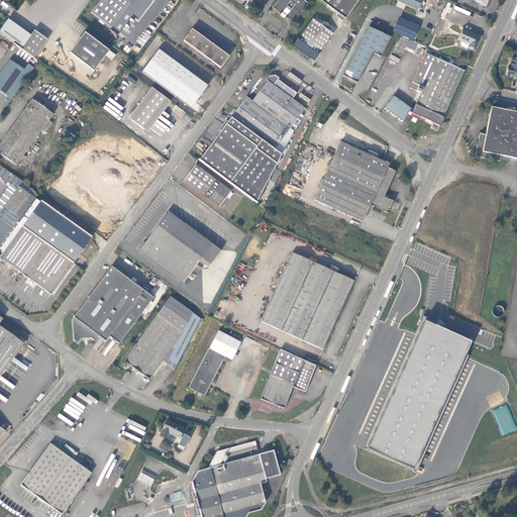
[(130,0),(98,0),(91,11),(112,26),(130,0)]
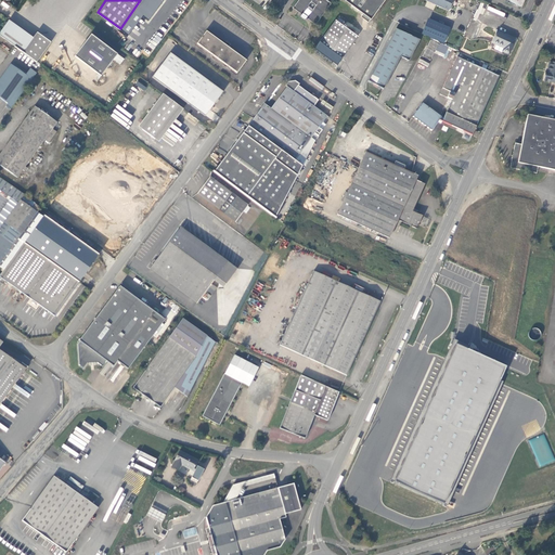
[(331,1),(328,0),(296,0),(292,7),(313,23),(331,1)]
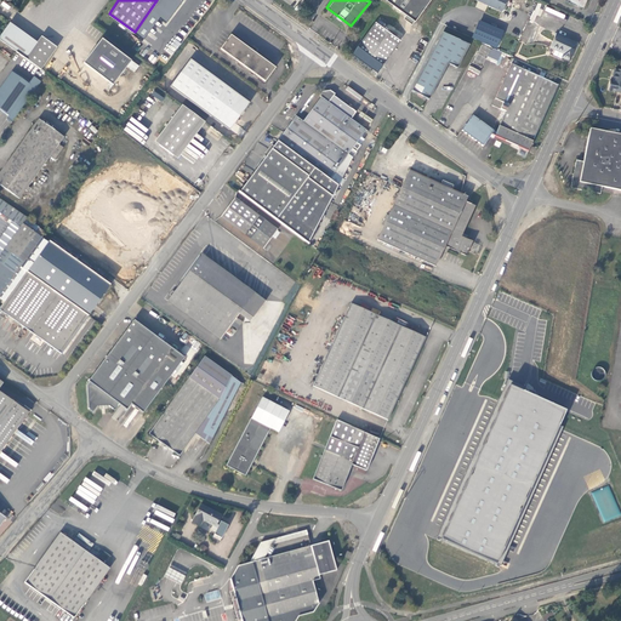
[(428,0),(386,0),(414,21),(428,0)]
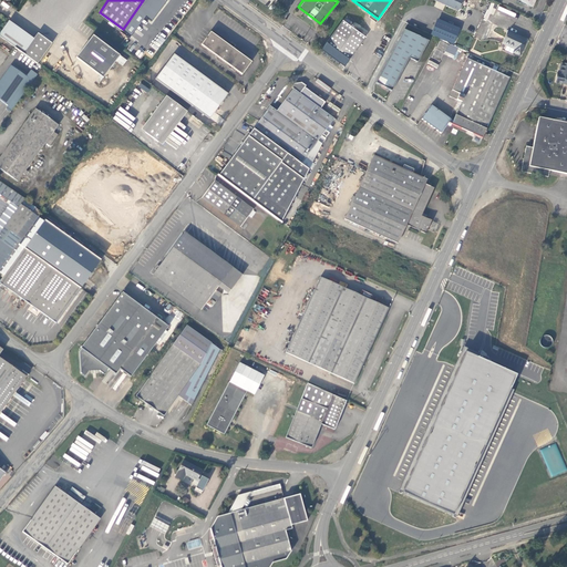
[(463,0),(435,0),(459,10),(463,0)]
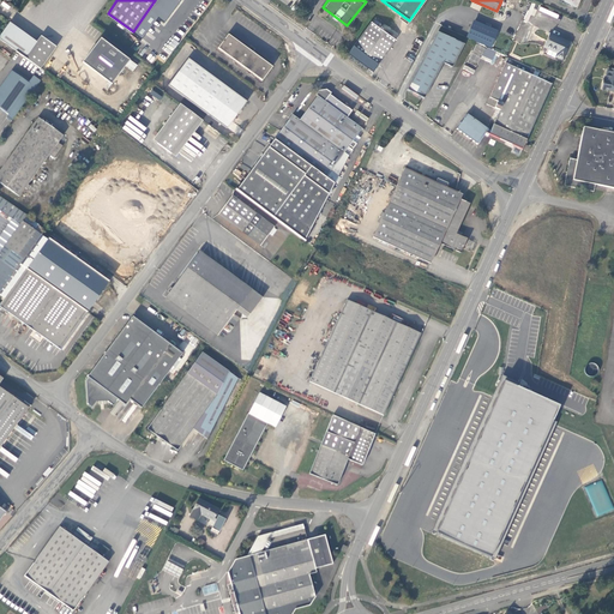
[(537,10),(534,8),(536,4),(531,2),(524,20),(528,22),(530,14),(534,16),(537,10)]
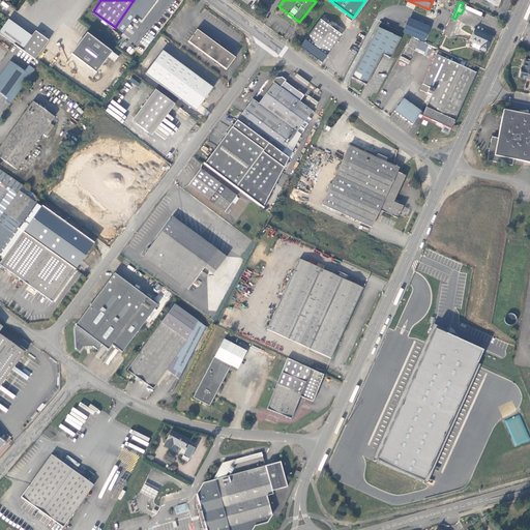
[(467,5),(465,8),(481,17),(482,13),(467,5)]
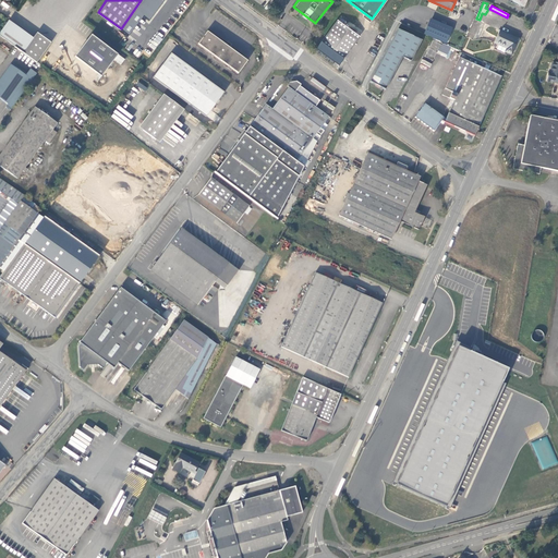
[(0,33),(0,36),(14,48),(23,53),(37,33),(13,15),(9,21),(0,33)]
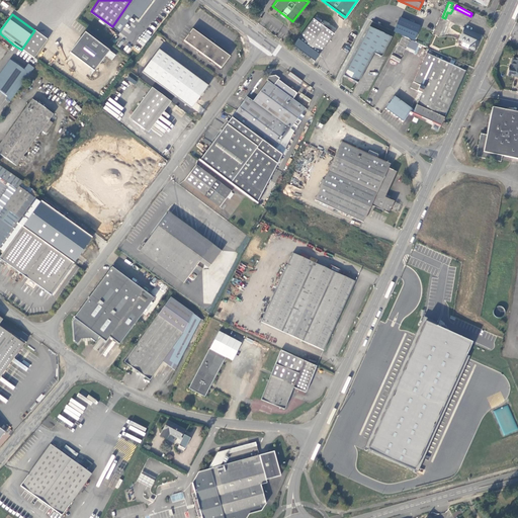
[(394,32),(416,40),(422,24),(399,17),(394,32)]
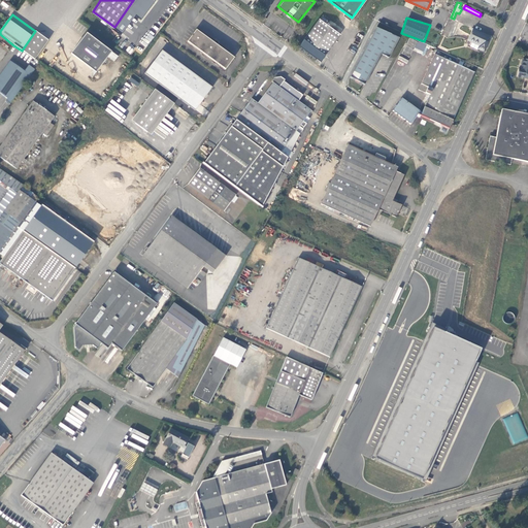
[(339,34),(319,19),(303,38),(324,54),(339,34)]
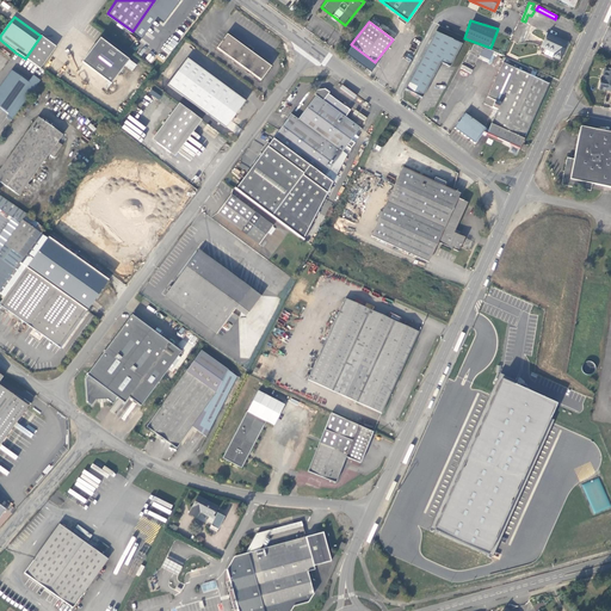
[(25,59),(39,69),(61,41),(45,30),(41,36),(25,59)]
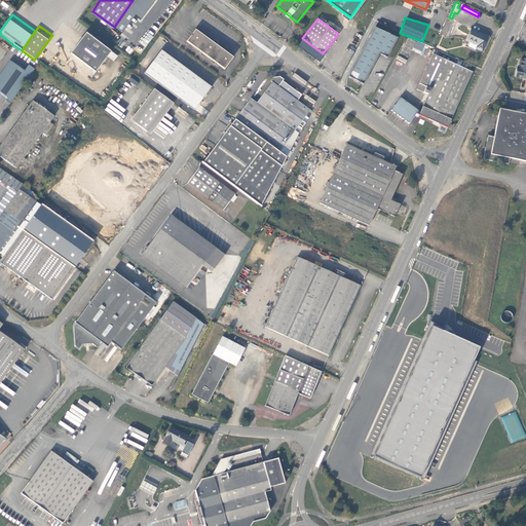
[(95,67),(98,70),(115,45),(89,27),(74,47),(97,64),(95,67)]
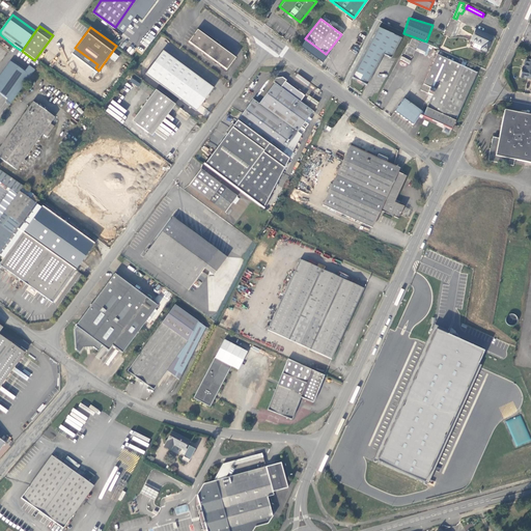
[(200,50),(210,38),(196,28),(187,39),(200,50)]
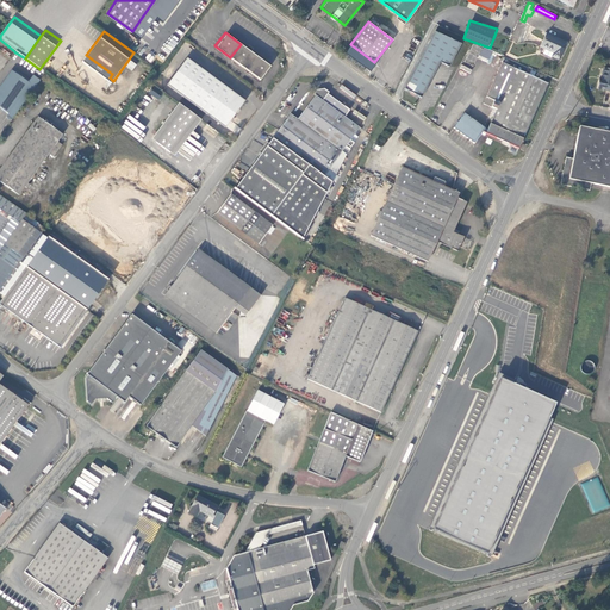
[(461,44),(435,32),(403,88),(421,98),(440,62),(449,68),(461,44)]
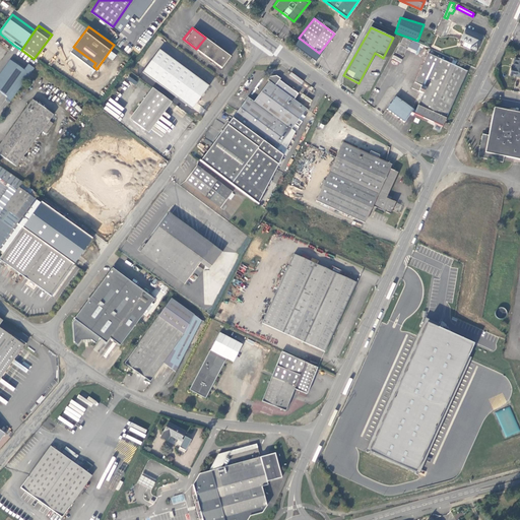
[(483,37),(467,28),(462,40),(473,45),(472,48),(477,51),(483,37)]
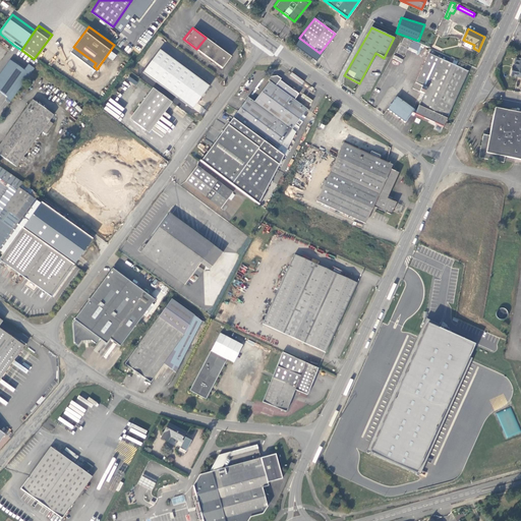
[(229,56),(206,38),(196,49),(220,67),(229,56)]
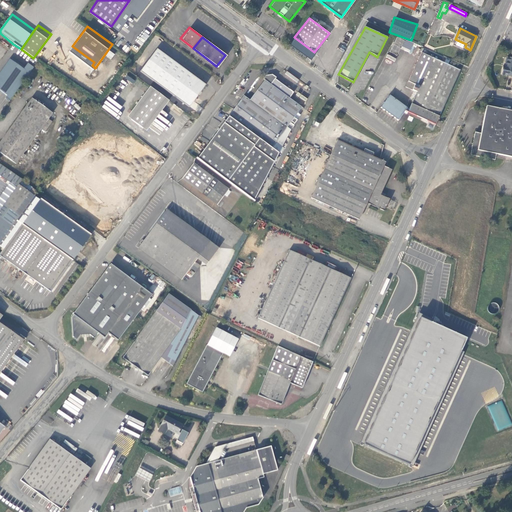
[(392,79),(407,45),(395,40),(380,74),(392,79)]
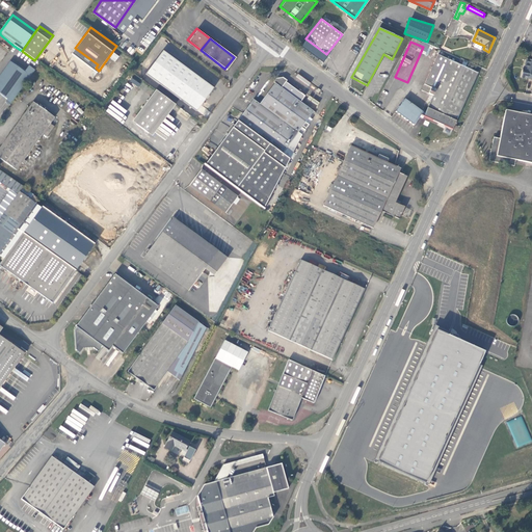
[(213,87),(163,49),(145,72),(195,110),(213,87)]
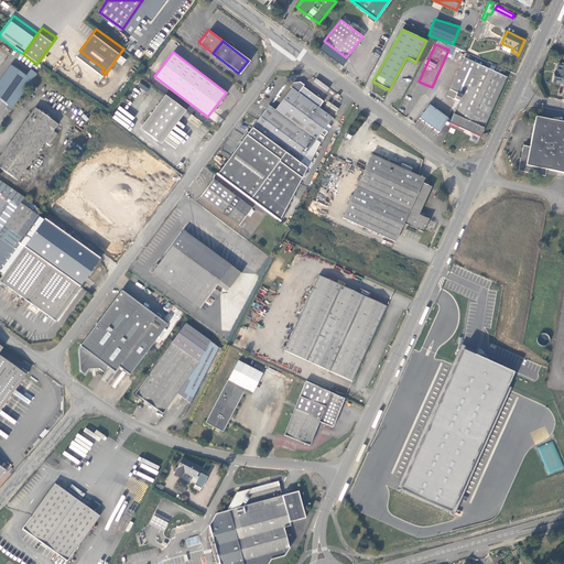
[(466,56),(448,96),(461,101),(453,120),(452,122),(480,137),(484,129),(485,129),(509,76),(466,56)]
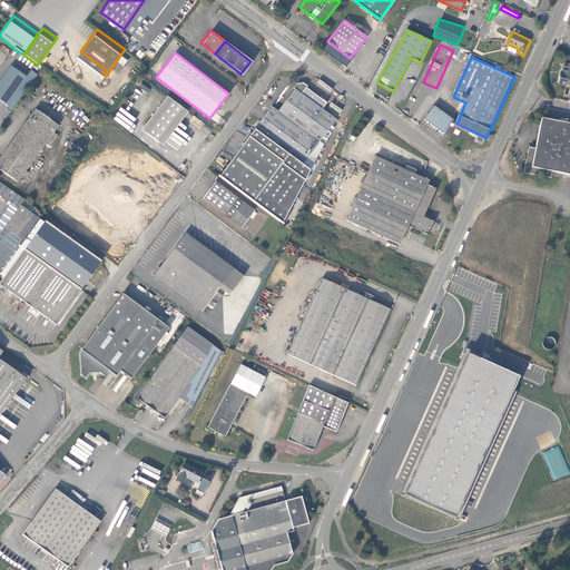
[(0,80),(0,101),(12,110),(32,82),(10,66),(0,80)]
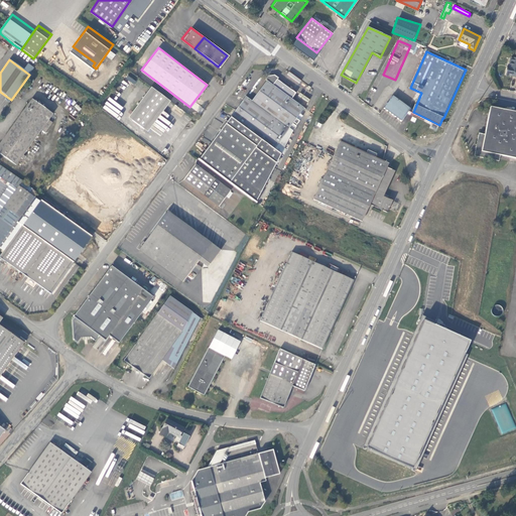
[(515,62),(510,61),(507,73),(505,72),(504,78),(515,81),(515,62)]
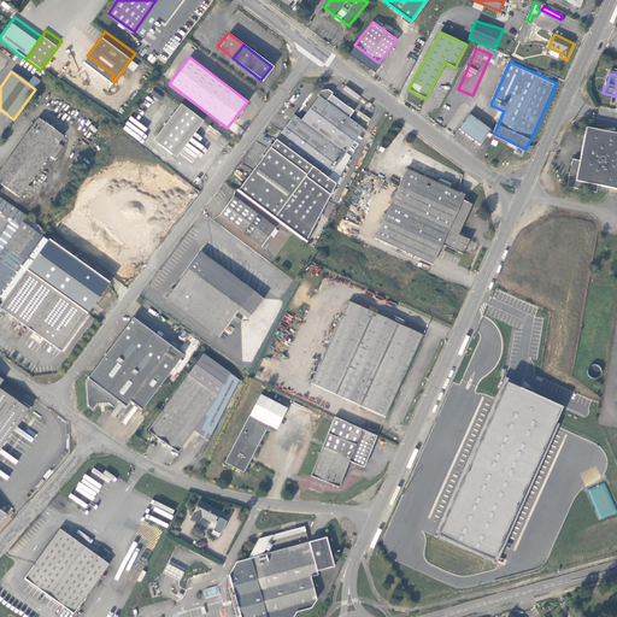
[(151,94),(162,100),(165,93),(154,87),(151,94)]
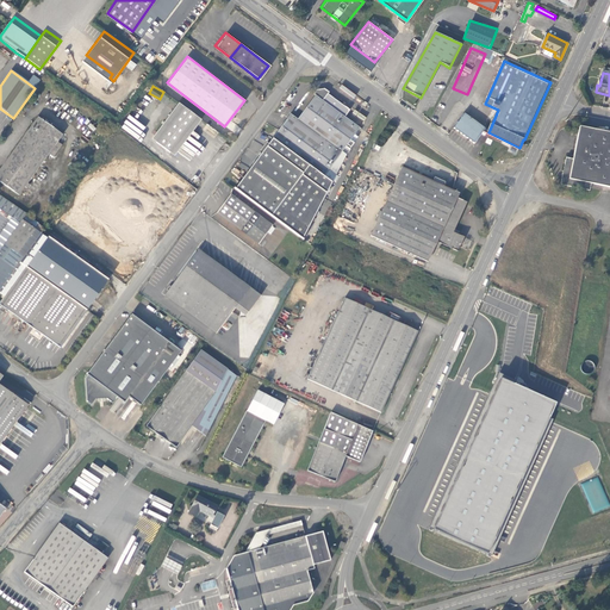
[(348,139),(358,126),(344,116),(348,110),(327,93),(328,91),(323,87),(316,88),(312,92),(315,94),(296,118),(288,113),(232,188),(302,240),(342,161),(337,157),(342,151),(346,154),(348,149),(348,148),(353,142),(348,139)]
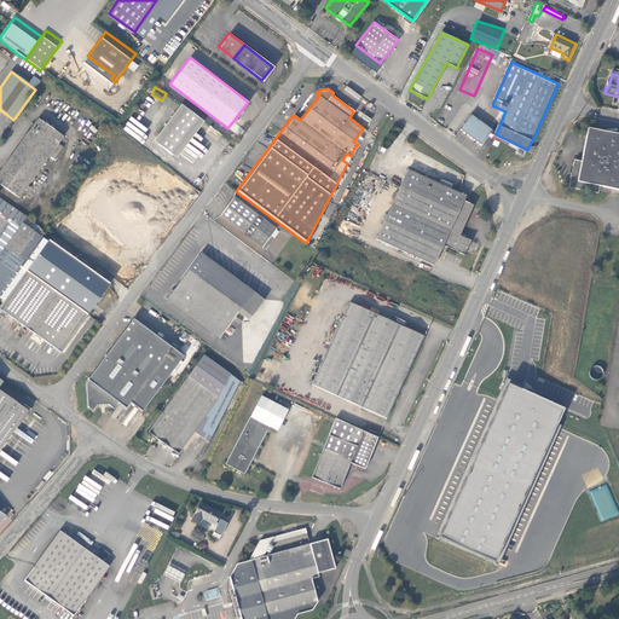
[(151,139),(157,144),(185,108),(179,103),(151,139)]
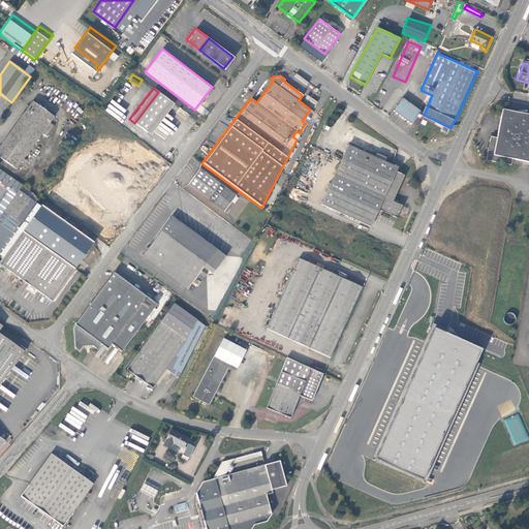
[(134,123),(147,132),(170,100),(158,92),(134,123)]
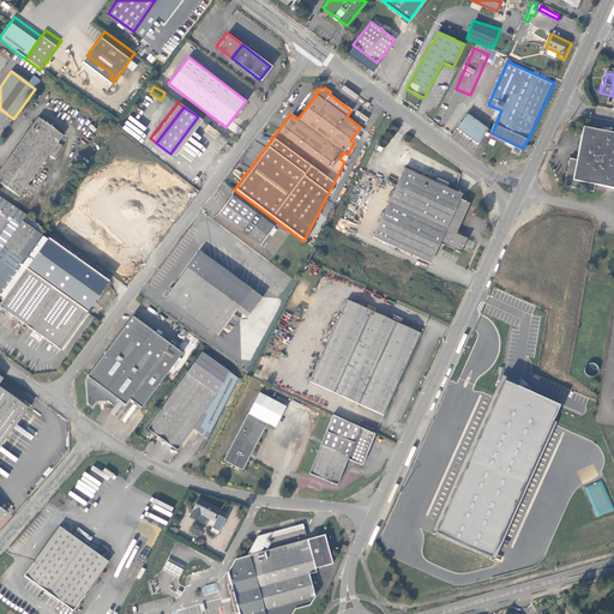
[(489,128),(470,114),(459,128),(479,143),(487,132),(489,128)]
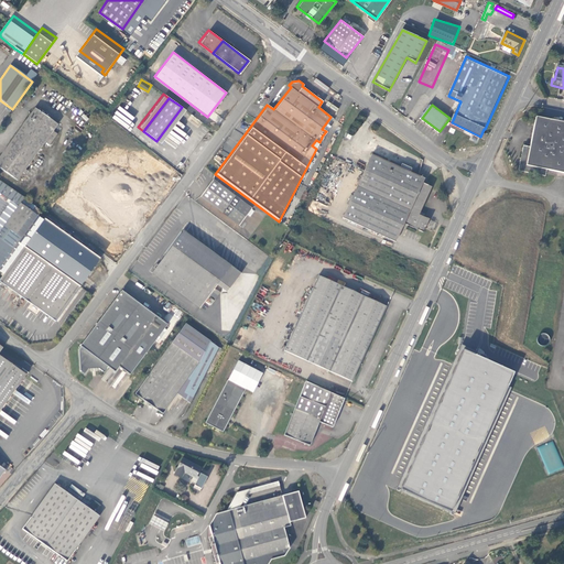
[(161,144),(187,111),(182,107),(156,141),(161,144)]
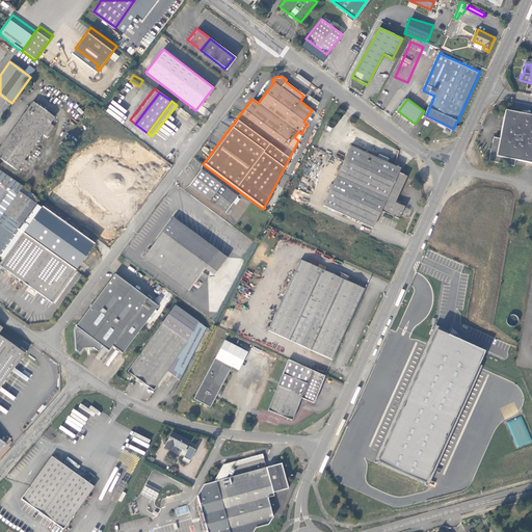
[(54,117),(33,103),(0,148),(0,157),(17,169),(54,117)]
